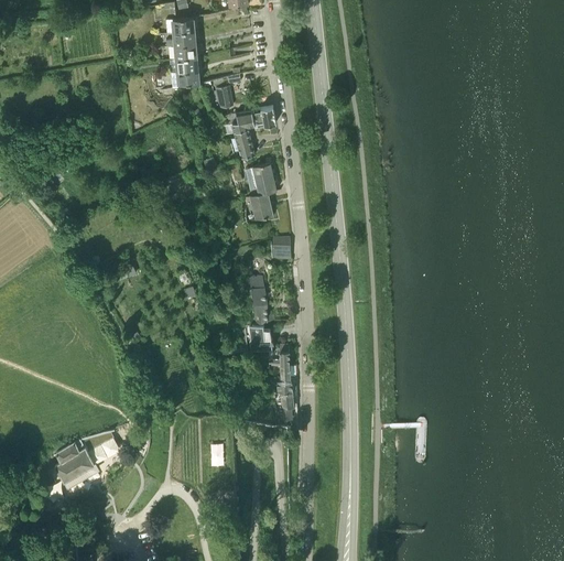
[(187,0),(185,0),(179,2),(181,11),(190,9),(187,0)]
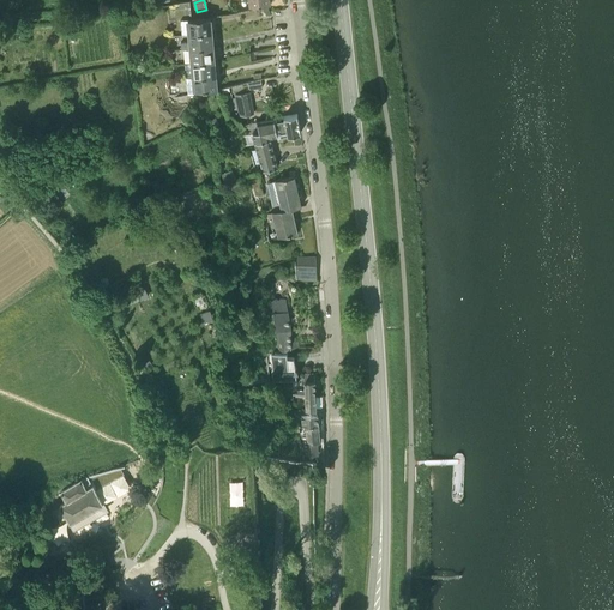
[(269,0),(247,0),(250,11),(270,8),(269,0)]
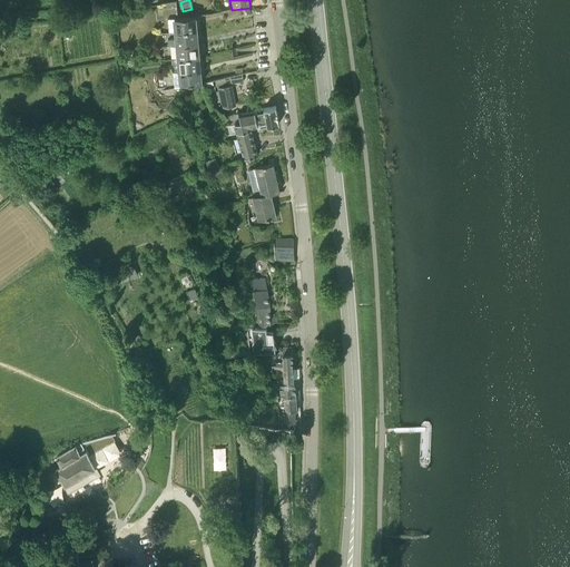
[(175,36),(196,33),(195,20),(174,22),(175,36)]
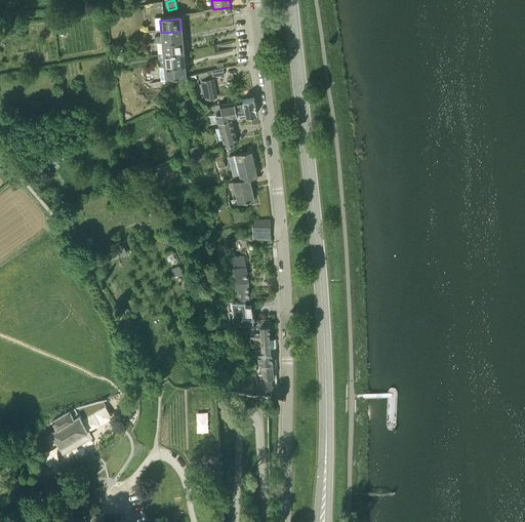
[(162,45),(183,43),(180,31),(161,33),(161,40),(154,40),(155,44),(162,43),(162,45)]
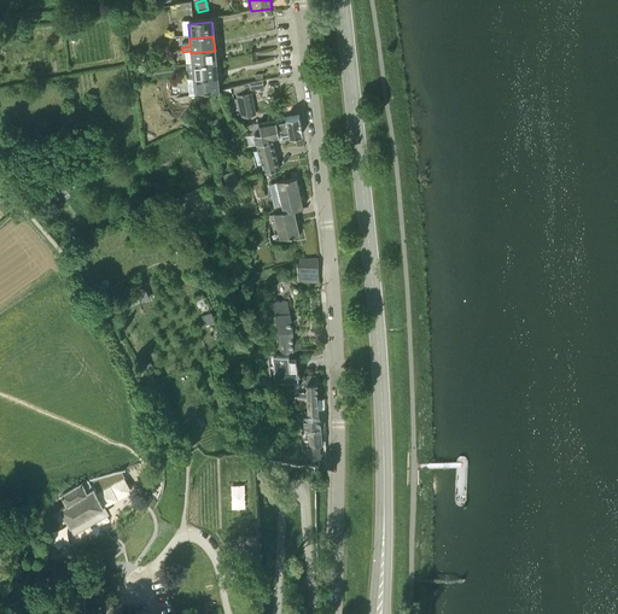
[(192,68),(216,65),(215,51),(191,53),(192,68)]
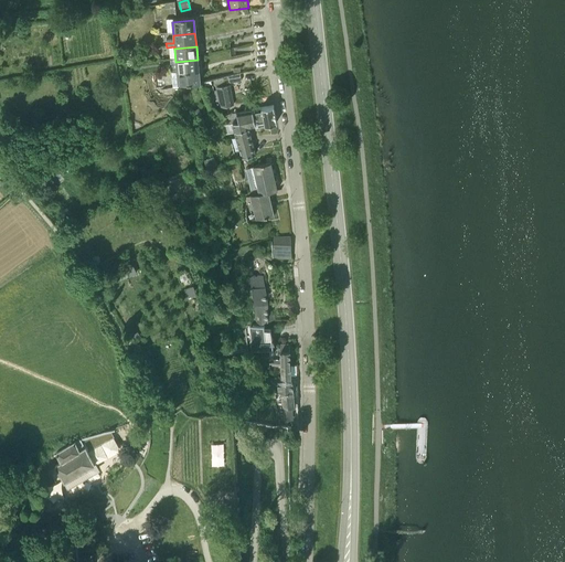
[(177,75),(199,73),(198,60),(176,62),(177,75)]
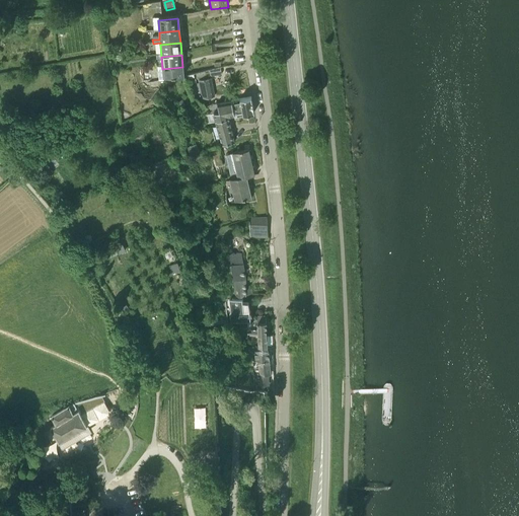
[(182,67),(162,69),(163,81),(183,79),(182,67)]
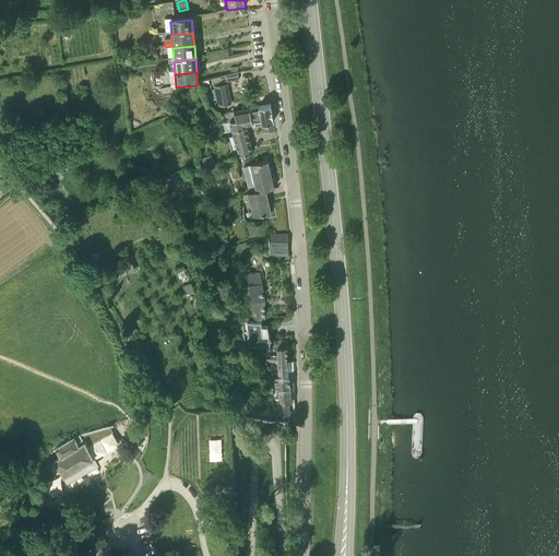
[(226,86),(239,84),(237,77),(225,80),(226,86)]
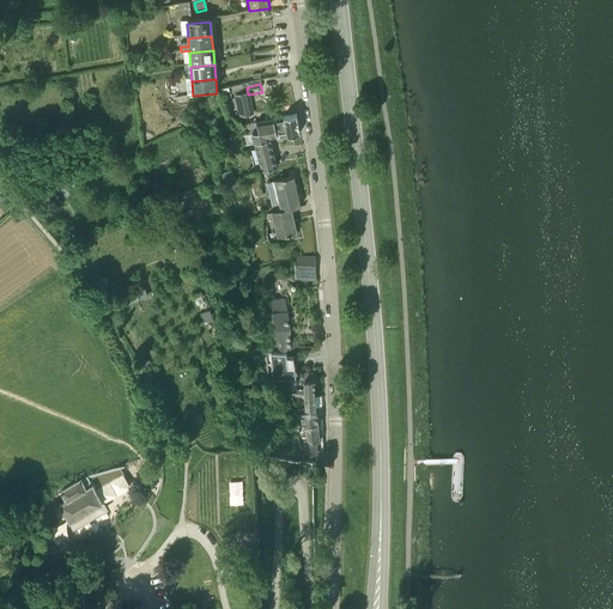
[(249,97),(234,99),(235,103),(231,103),(235,120),(238,120),(238,121),(253,117),(249,97)]
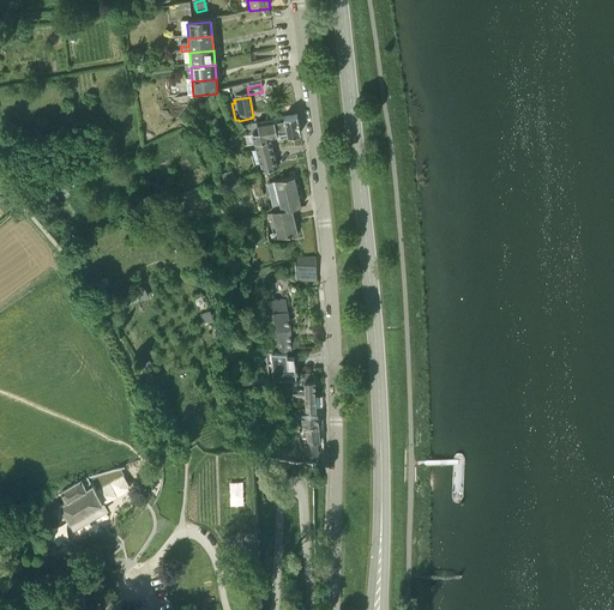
[(265,125),(269,138),(277,136),(278,143),(301,137),(296,119),(284,121),(275,124),(275,122),(265,125)]
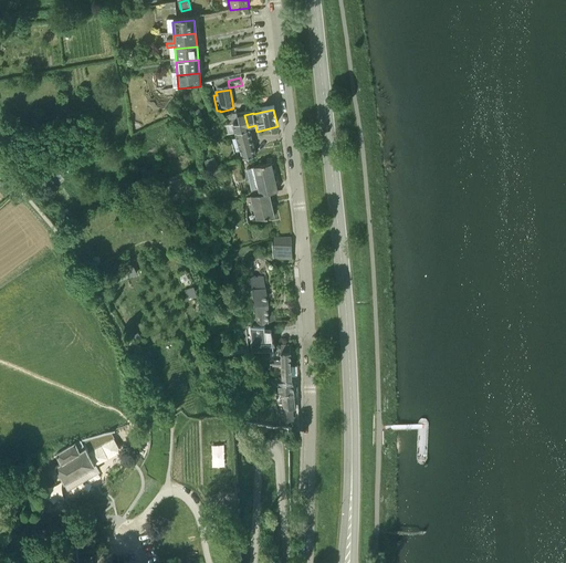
[(248,127),(244,115),(237,117),(240,126),(232,128),(241,163),(255,159),(248,127)]
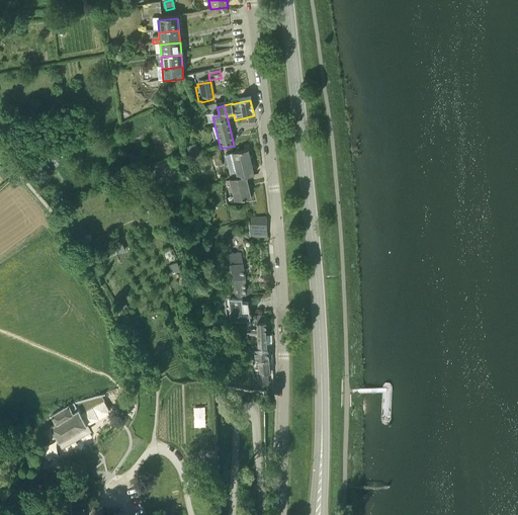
[(190,165),(201,161),(195,147),(186,151),(190,165)]
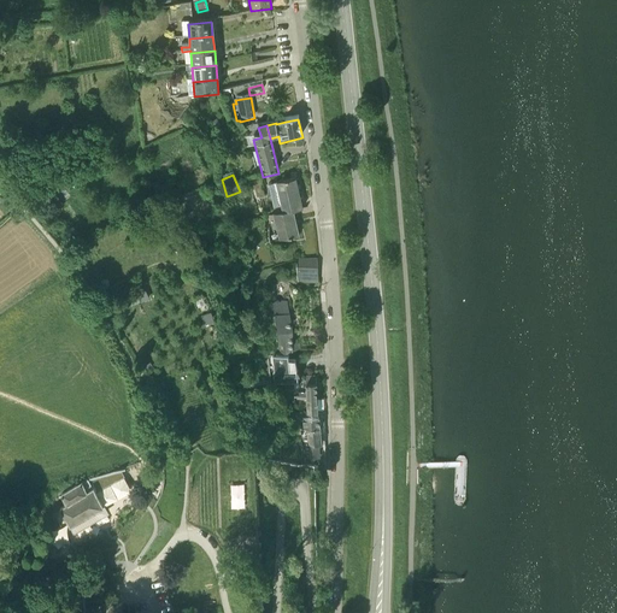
[(282,216),(294,213),(303,211),(297,182),(288,183),(275,186),(282,216)]
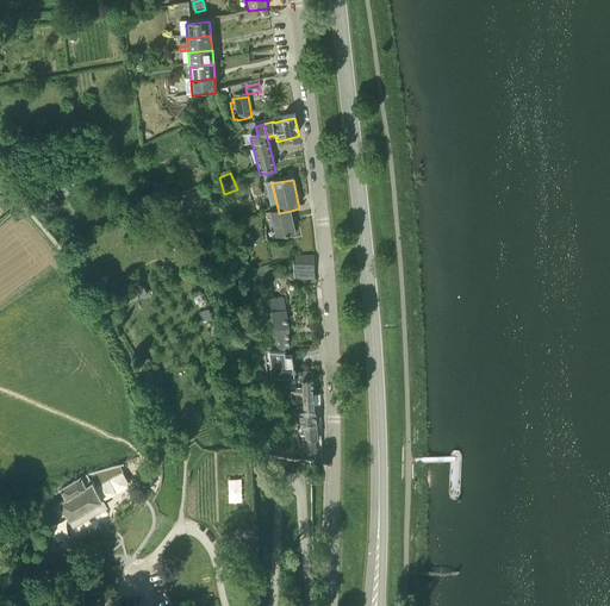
[(291,211),(279,213),(269,216),(275,242),(296,236),(291,211)]
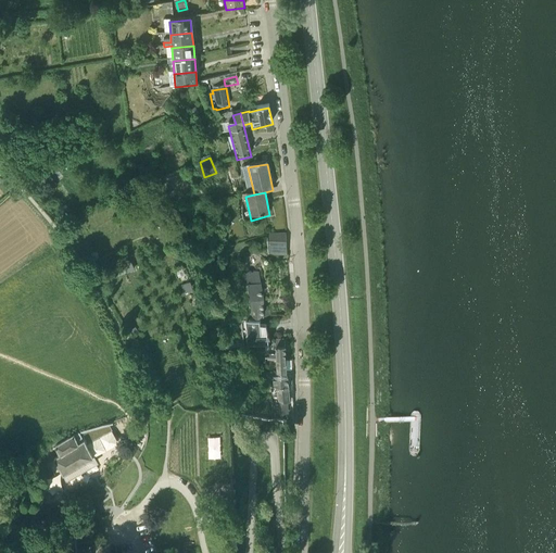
[(272,260),(286,258),(283,236),(267,239),(272,260)]
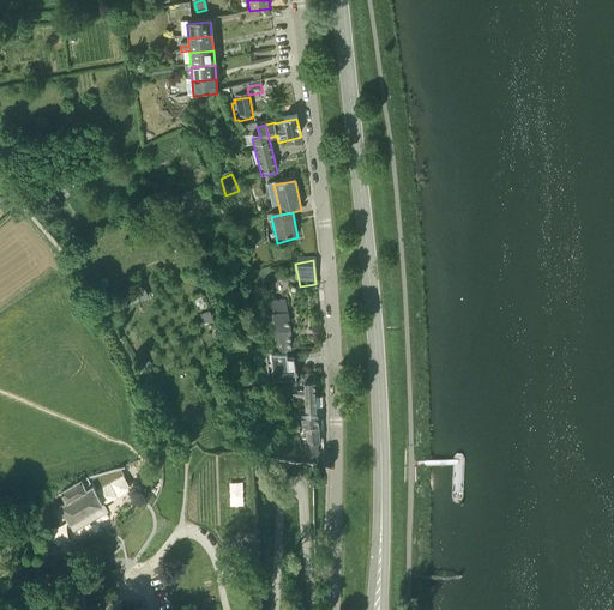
[(277,354),(280,354),(298,351),(298,344),(290,345),(289,333),(283,301),(268,303),(268,306),(270,319),(272,318),(276,336),(277,336),(277,354)]
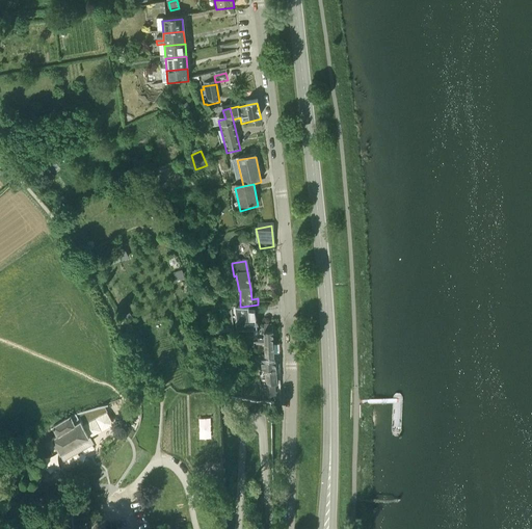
[(242,307),(240,307),(240,308),(231,310),(233,335),(258,332),(255,309),(243,310),(242,307)]
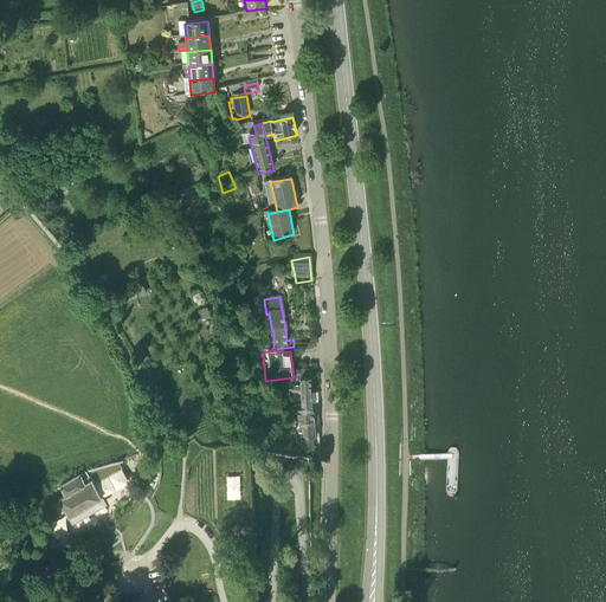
[(294,395),(311,395),(310,380),(310,371),(302,371),(301,377),(295,377),(294,395)]
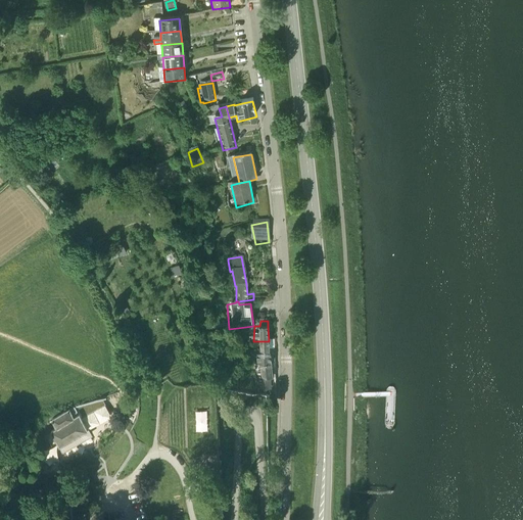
[(269,341),(253,341),(253,353),(264,355),(269,356),(269,341)]
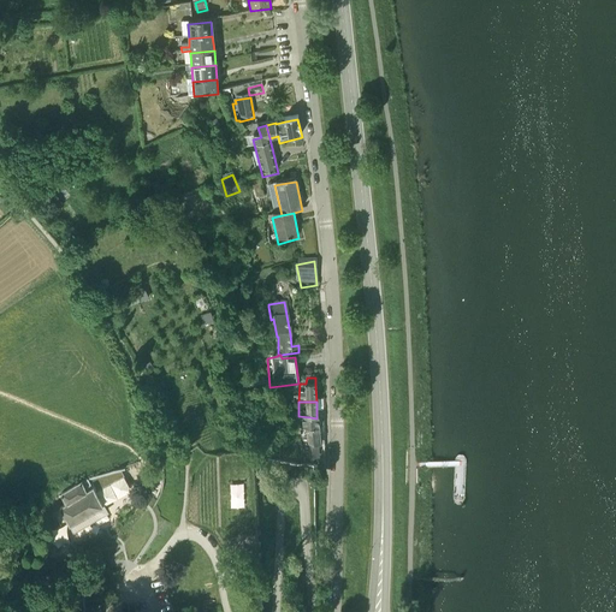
[(318,420),(302,422),(303,433),(306,432),(306,441),(307,441),(307,449),(308,449),(309,461),(314,461),(313,459),(319,458),(318,447),(321,447),(318,420)]
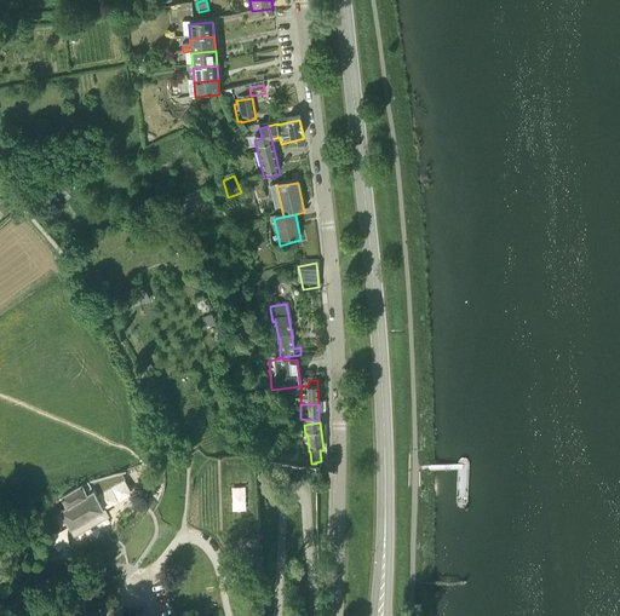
[(121,475),(82,487),(55,498),(57,502),(40,512),(39,513),(44,523),(46,522),(62,513),(72,530),(105,511),(97,498),(126,482),(121,475)]
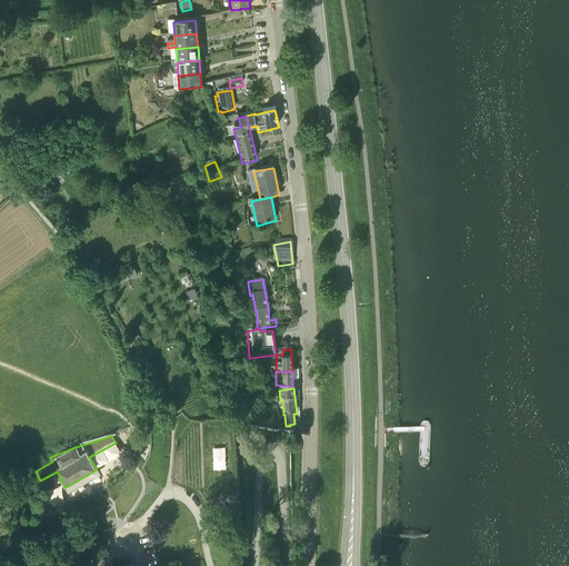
[(101,478),(97,469),(66,487),(61,489),(66,498),(101,478)]
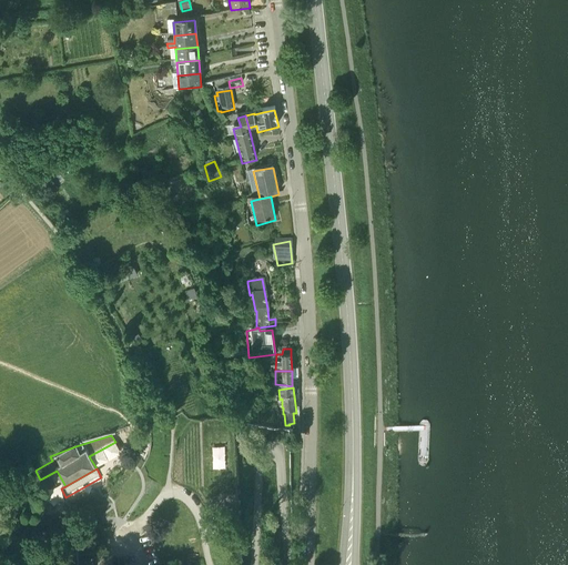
[(46,481),(49,492),(58,490),(54,478),(46,481)]
